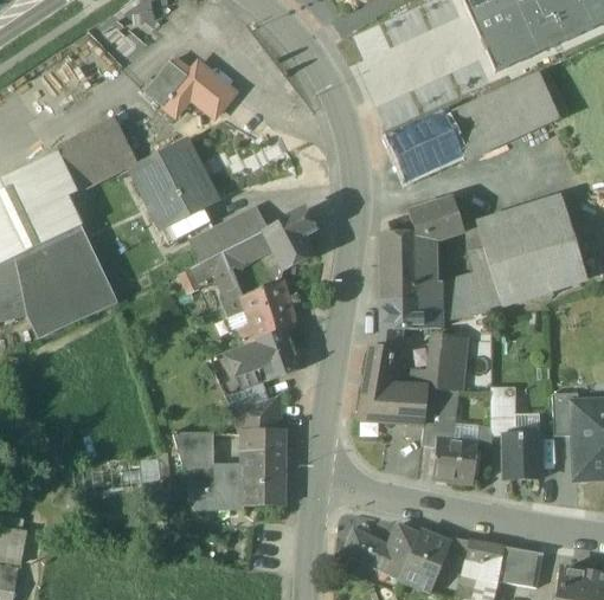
[(463,0),(495,71),(603,23),(603,0),(463,0)]
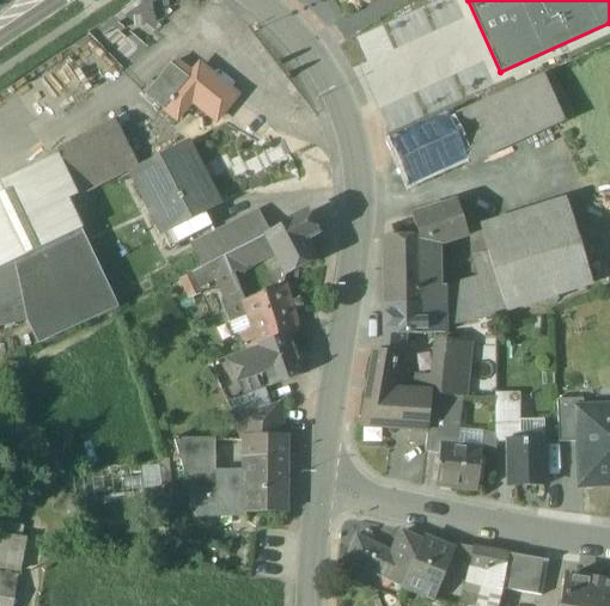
[(171,61),(147,92),(166,105),(168,104),(188,77),(189,74),(171,61)]
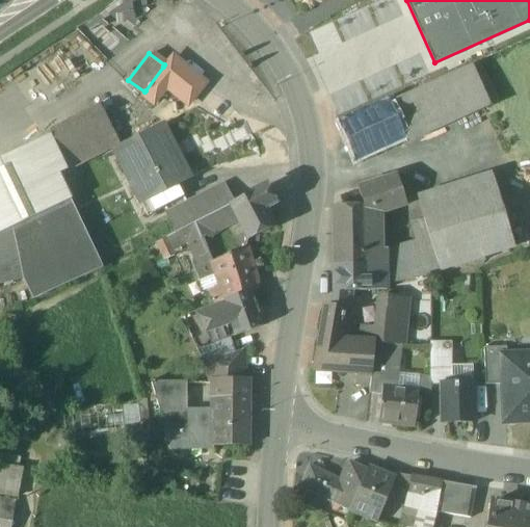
[(474,62),(391,100),(405,132),(407,137),(491,100),(474,62)]
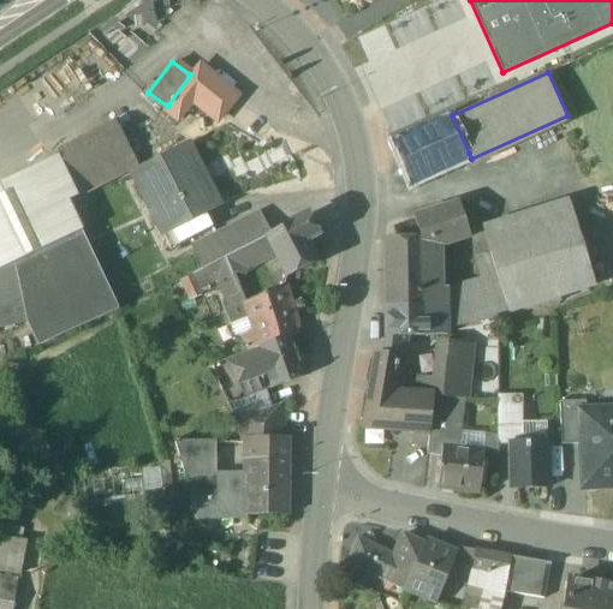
[(189,77),(168,105),(180,114),(194,96),(201,85),(189,77)]
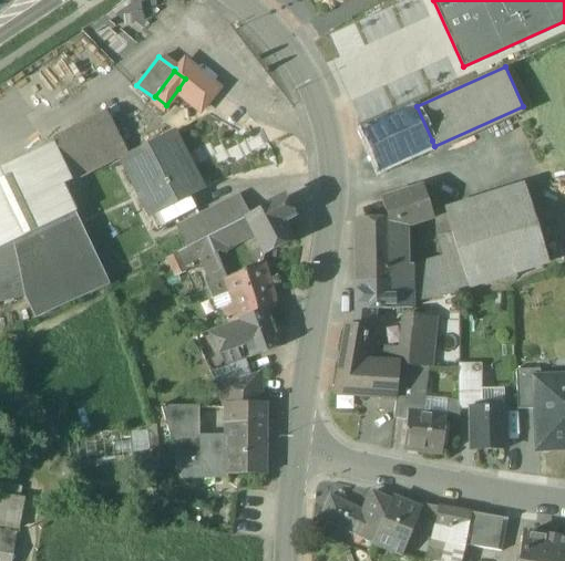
[(214,89),(191,71),(185,79),(178,89),(201,106),(214,89)]
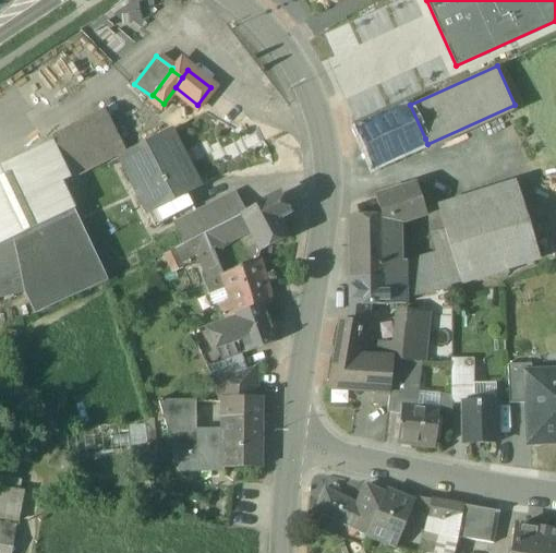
[(410,105),(358,128),(373,161),(425,139),(410,105)]
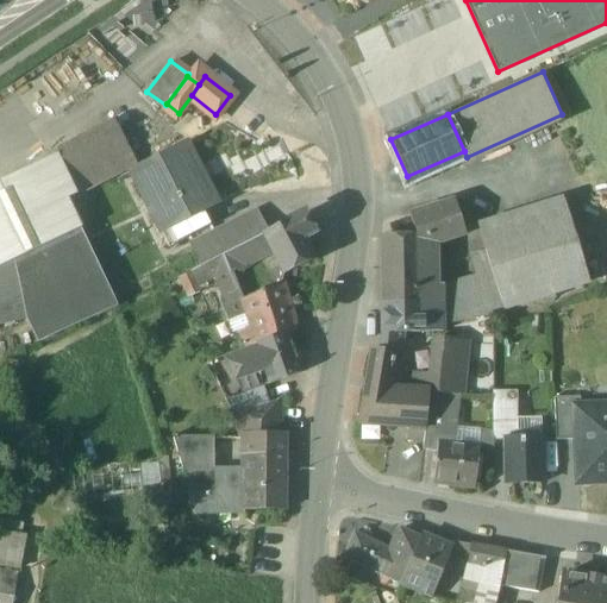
[(119,125),(66,152),(82,187),(137,158),(119,125)]
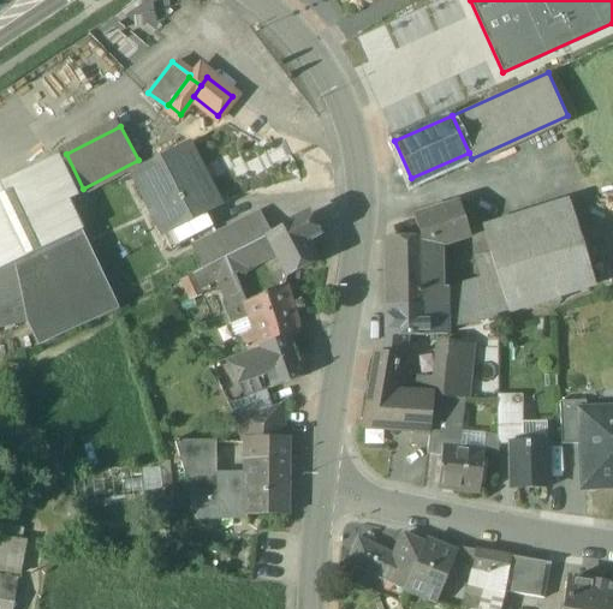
[(189,139),(134,169),(144,190),(146,189),(167,231),(182,224),(208,209),(221,202),(189,139)]
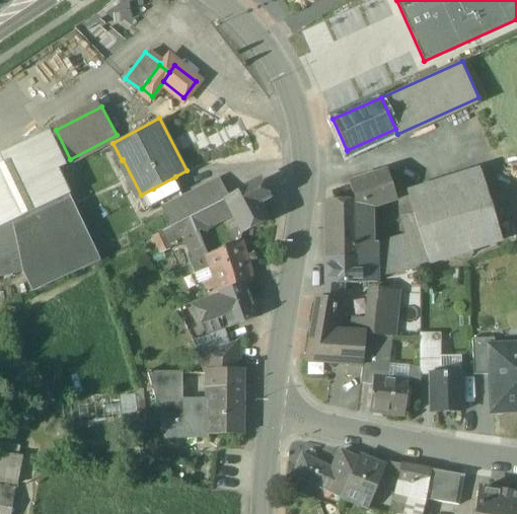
[(46,140),(0,161),(0,230),(16,227),(14,219),(70,193),(46,140)]
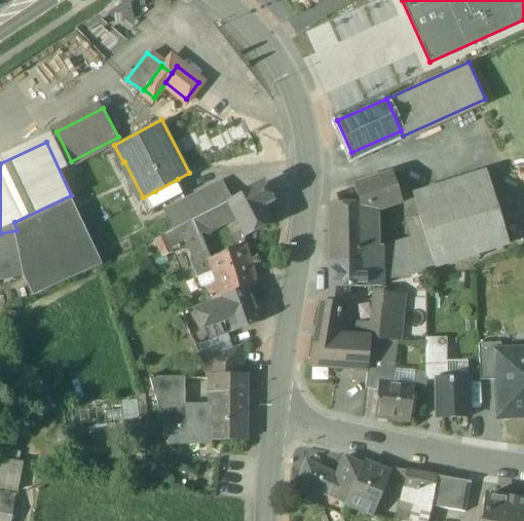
[(523,160),(516,158),(511,177),(523,180),(523,160)]
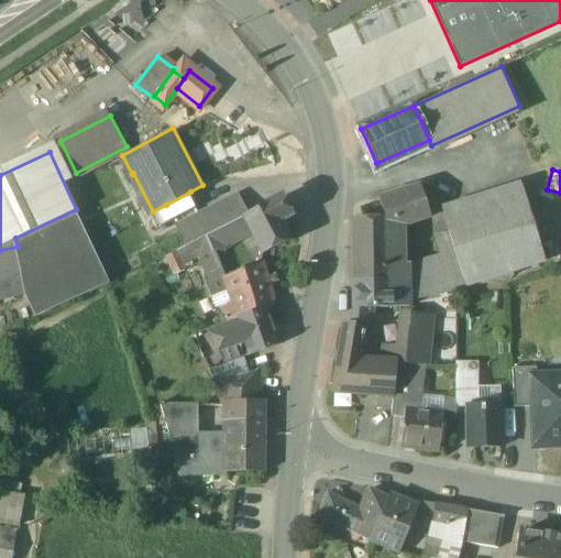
[(521,181),(443,205),(455,245),(457,251),(466,282),(501,272),(502,277),(515,273),(513,267),(546,258),(521,181)]
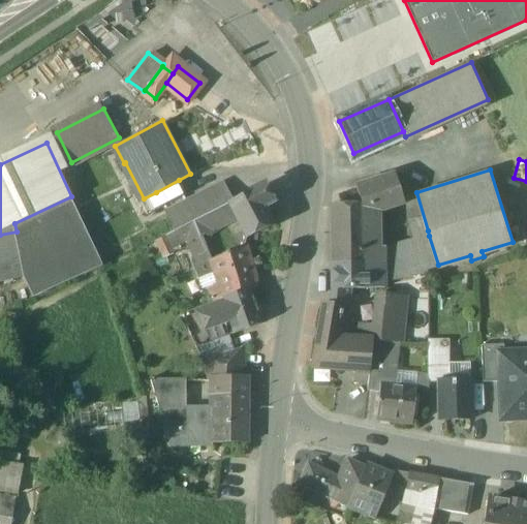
[(396,172),(357,183),(363,202),(375,202),(375,210),(405,201),(396,172)]
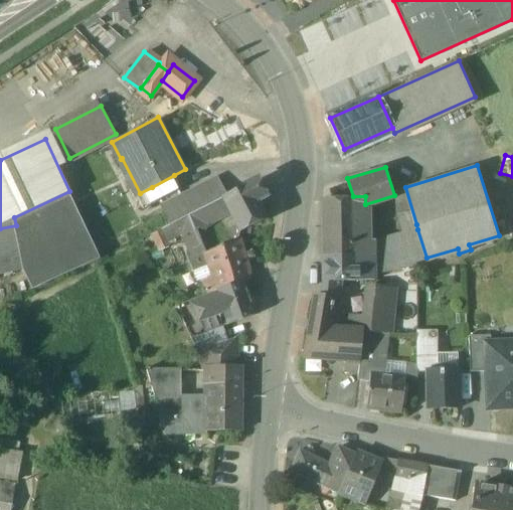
[(219,173),(180,193),(181,195),(189,212),(224,194),(228,192),(219,173)]
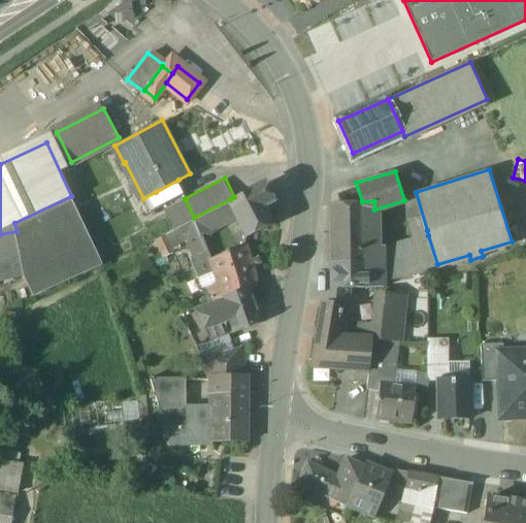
[(178,180),(156,192),(162,203),(184,191),(178,180)]
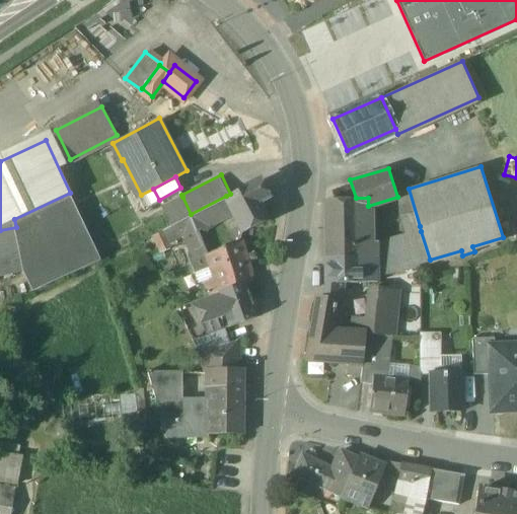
[(230,194),(226,196),(233,211),(243,229),(267,218),(259,200),(270,195),(261,178),(230,194)]
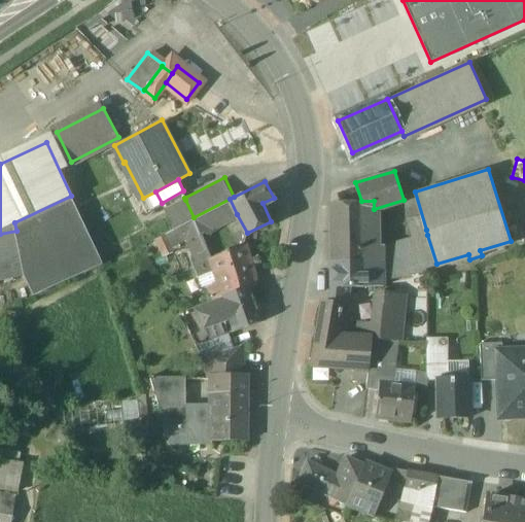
[(155,192),(143,198),(149,209),(162,203),(155,192)]
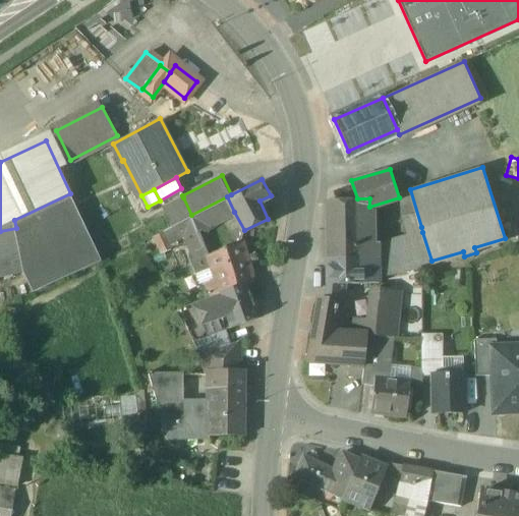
[(70,193),(14,220),(16,228),(25,269),(35,290),(84,268),(78,255),(96,247),(70,193)]
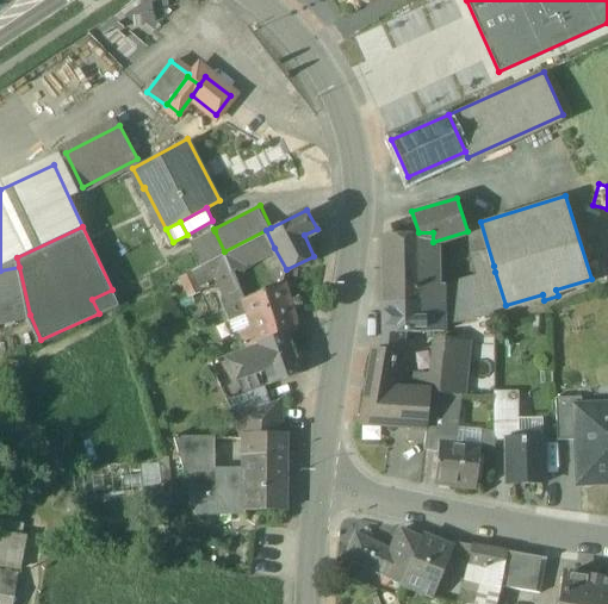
[(266,230),(224,251),(240,288),(242,296),(256,291),(246,262),(274,248),(266,230)]
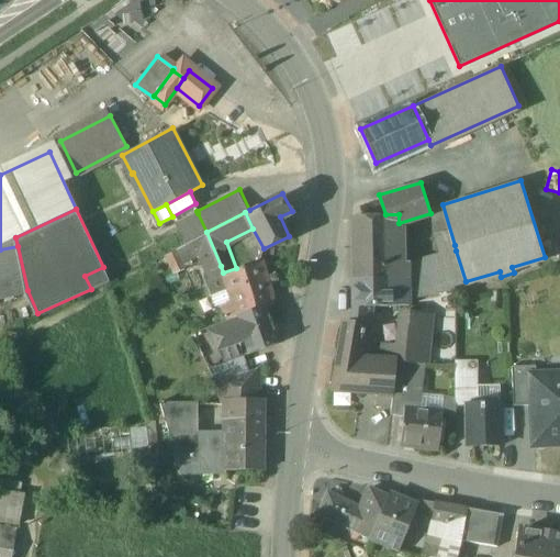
[(198,213),(180,223),(187,242),(189,241),(206,232),(198,213)]
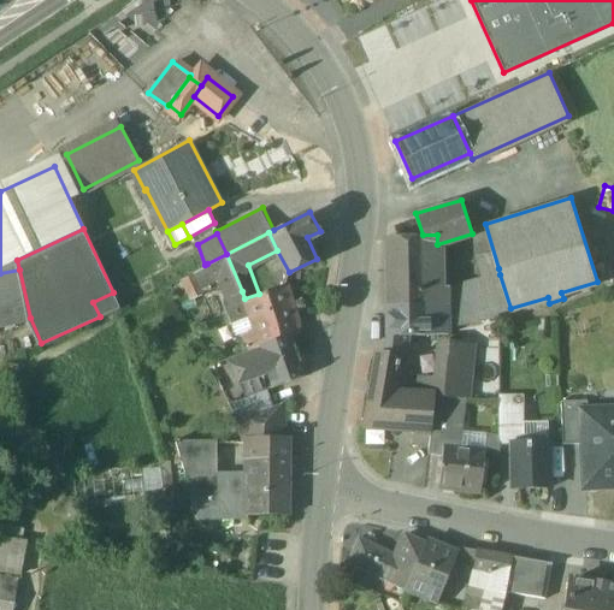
[(423,235),(385,236),(387,305),(405,305),(405,303),(430,302),(430,318),(444,315),(447,326),(449,326),(447,314),(448,313),(444,290),(438,291),(437,244),(437,235),(423,235)]
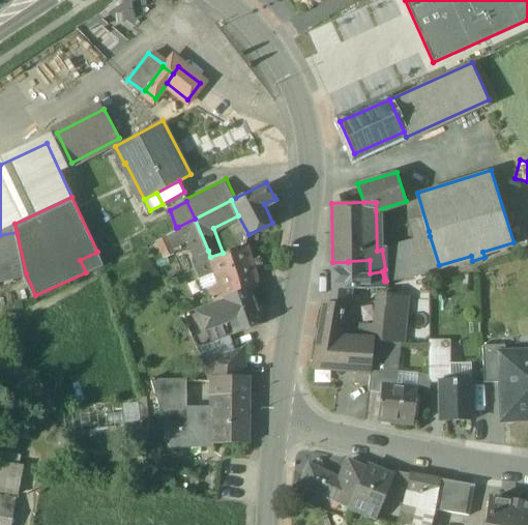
[(423,216),(411,221),(415,234),(429,231),(423,216)]
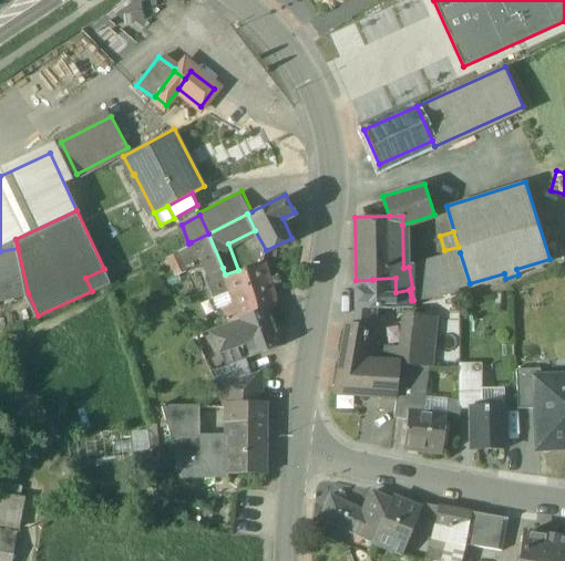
[(208,234),(191,242),(196,253),(202,251),(211,272),(223,268),(208,234)]
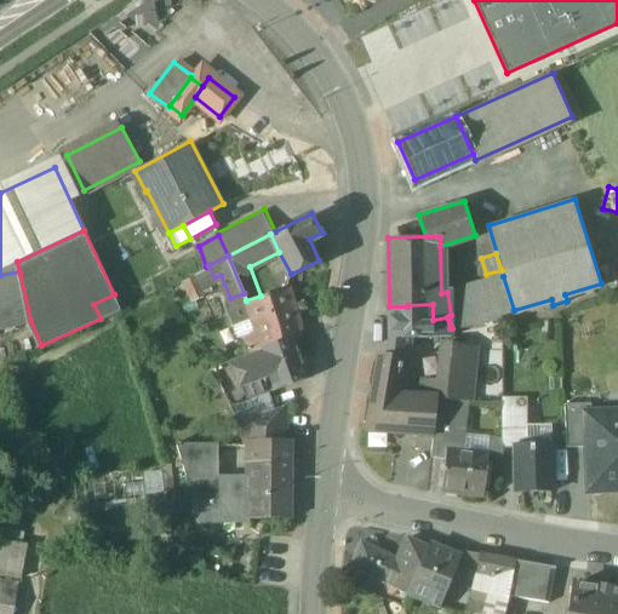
[(502,270),(486,274),(487,280),(503,276),(502,270)]
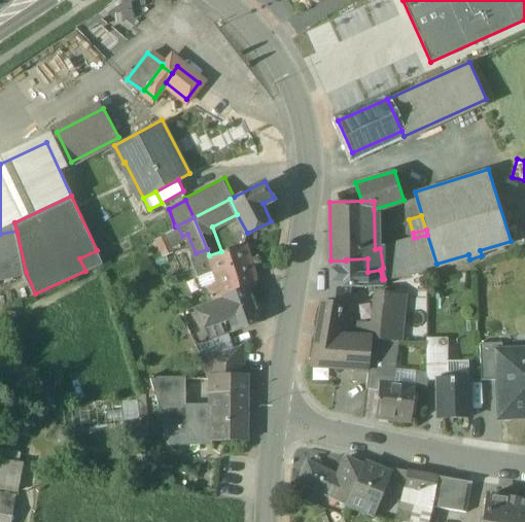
[(16,231),(0,234),(0,277),(26,272),(16,231)]
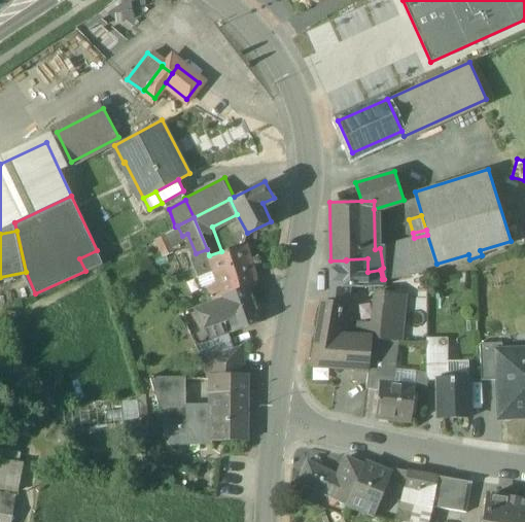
[(414,238),(380,248),(383,268),(382,269),(384,279),(384,280),(426,269),(426,267),(436,264),(427,235),(414,238)]
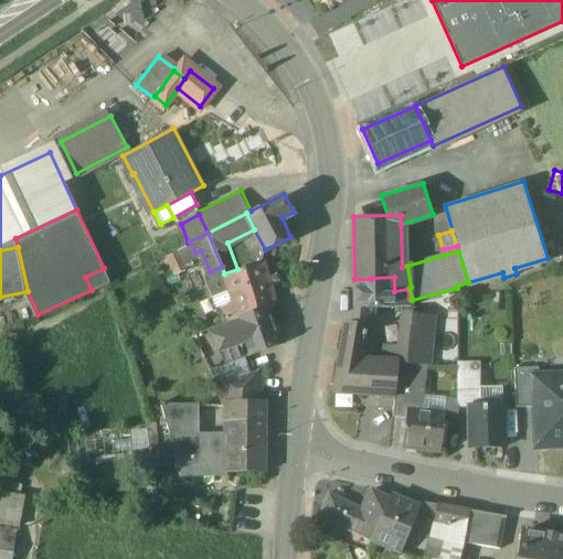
[(224,273),(224,275),(234,298),(236,304),(273,290),(264,258),(224,273)]
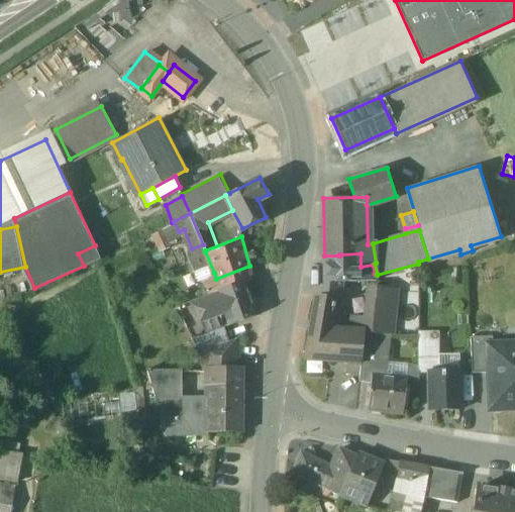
[(192,248),(187,250),(195,269),(210,263),(205,251),(205,250),(203,244),(192,248)]
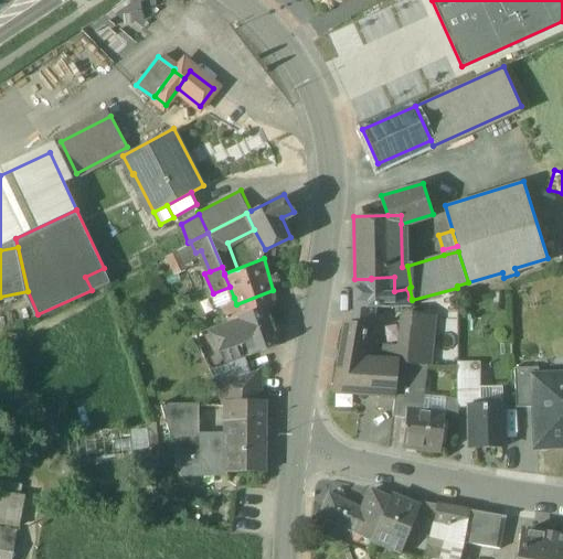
[(104,268),(85,277),(92,290),(110,281),(104,268)]
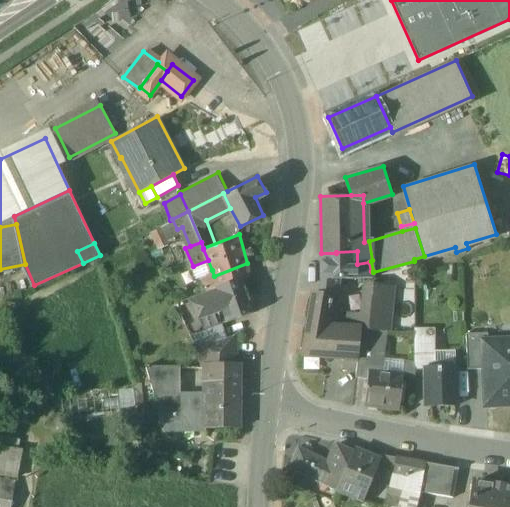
[(357,251),(336,252),(336,253),(321,253),(322,278),(340,277),(373,276),(373,272),(373,271),(371,271),(369,262),(357,264),(357,251)]
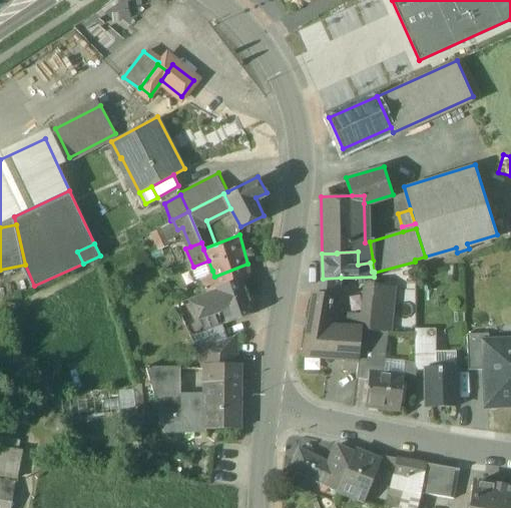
[(208,261),(193,267),(197,277),(203,275),(212,271),(208,261)]
